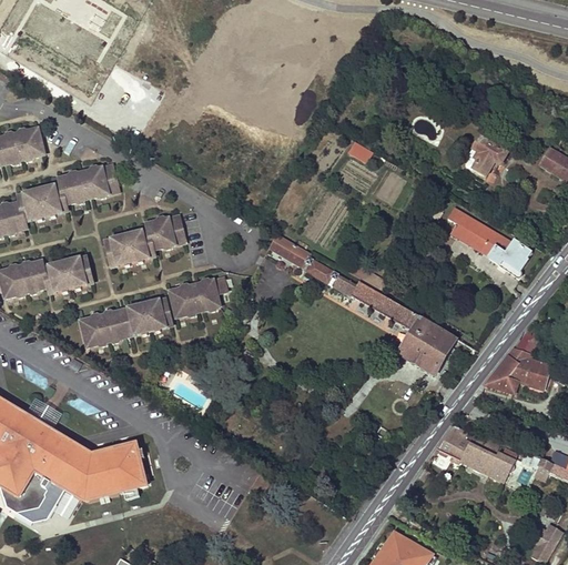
[(0,161),(8,160),(9,163),(12,162),(16,163),(20,162),(21,160),(26,159),(28,160),(32,159),(34,157),(39,155),(38,152),(44,150),(39,132),(33,133),(32,130),(28,131),(26,129),(21,130),(19,133),(14,134),(12,132),(8,133),(7,137),(2,138),(3,140),(0,141),(0,161)]
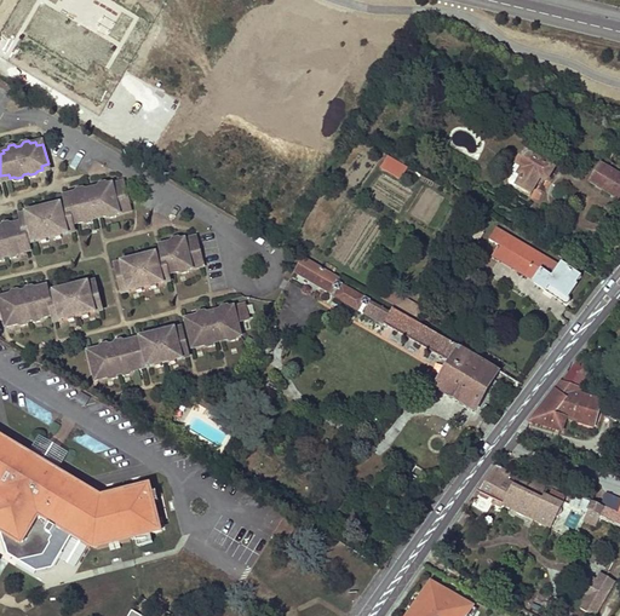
[(517,185),(532,194),(539,182),(541,177),(546,179),(547,180),(555,167),(524,149),(517,162),(523,166),(520,173),(523,176),(517,185)]
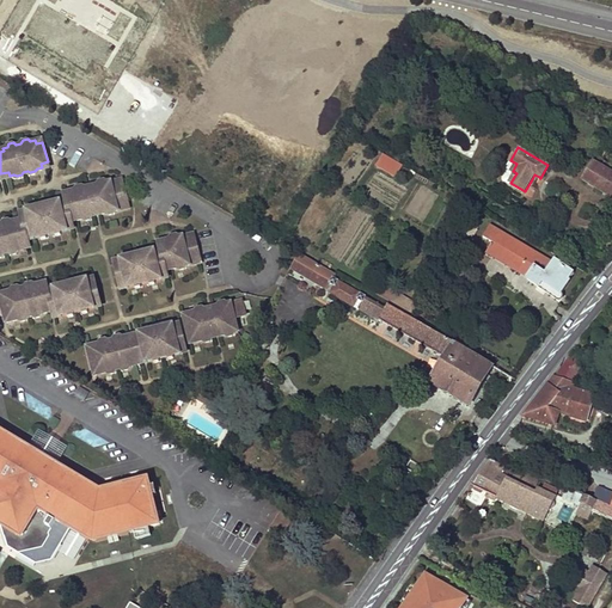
[(384,151),(377,163),(396,174),(403,163),(384,151)]
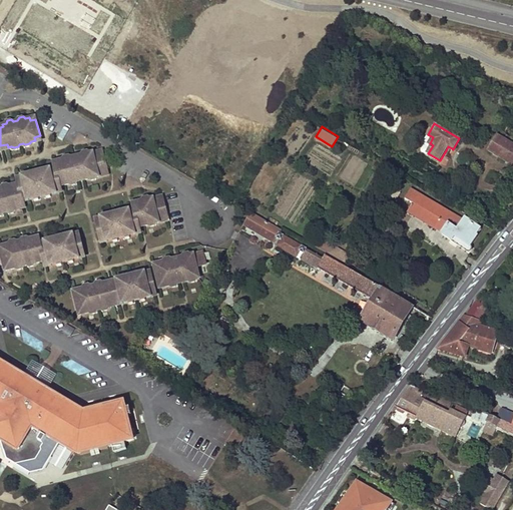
[(512,162),(512,142),(498,133),(489,148),(512,162)]
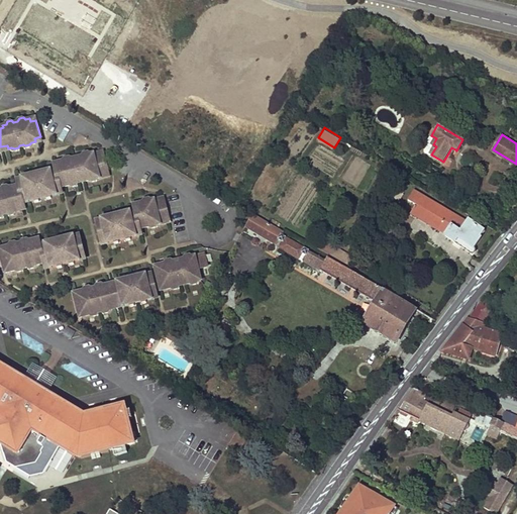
[(436,138),(431,135),(425,144),(425,150),(431,155),(436,146),(433,144),(436,138)]
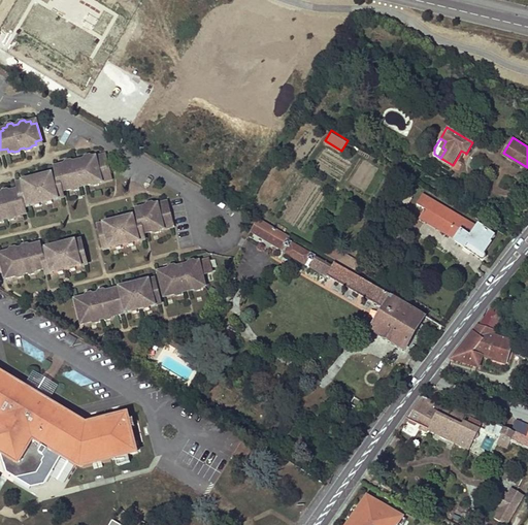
[(0,220),(2,220),(3,218),(7,217),(9,218),(13,217),(15,215),(20,214),(19,209),(25,208),(24,205),(23,202),(28,201),(29,204),(33,203),(35,205),(39,204),(41,201),(45,200),(47,202),(52,201),(54,198),(57,197),(57,194),(62,193),(62,190),(61,186),(66,185),(67,188),(71,187),(73,189),(77,188),(78,186),(81,185),(80,181),(86,179),(87,184),(91,183),(93,184),(97,183),(98,181),(110,177),(105,154),(92,157),(90,155),(86,156),(85,158),(80,159),(81,163),(76,164),(75,161),(73,161),(71,160),(66,161),(65,163),(61,164),(62,167),(56,169),(57,171),(58,175),(53,176),(52,173),(47,174),(45,172),(40,173),(39,176),(35,177),(33,175),(29,176),(27,179),(23,181),(24,184),(18,186),(19,188),(20,191),(14,193),(13,189),(9,190),(7,189),(3,190),(1,192),(0,192),(0,220)]
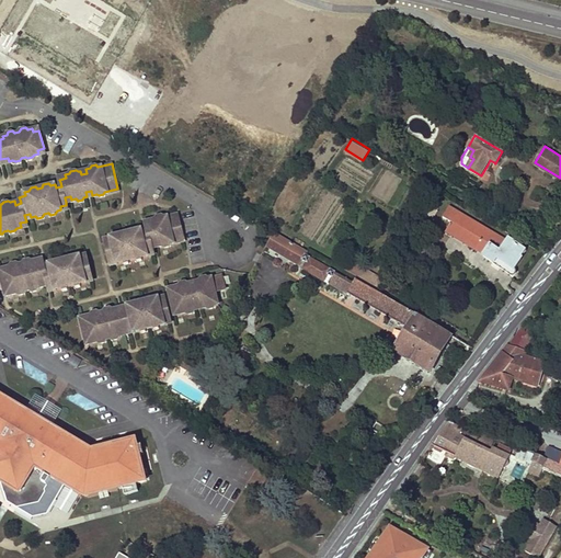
[(507,239),(449,205),(444,215),(451,219),(446,229),(485,251),(483,253),(511,272),(522,255),(521,254),(525,248),(510,237),(507,239)]
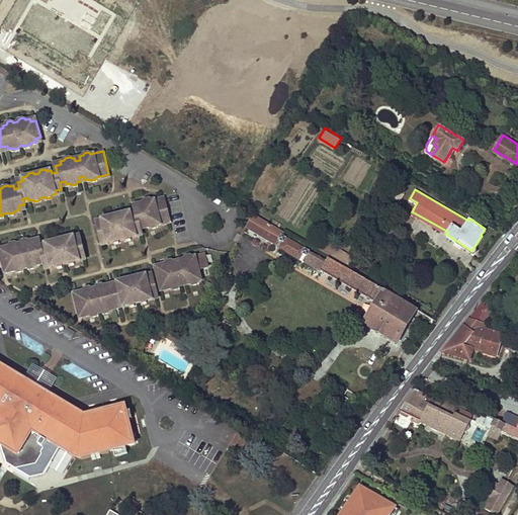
[(106,218),(102,219),(103,222),(97,223),(101,240),(107,238),(108,242),(112,241),(114,242),(118,241),(119,239),(123,238),(126,239),(131,238),(132,236),(136,235),(135,232),(141,230),(140,228),(139,224),(145,223),(145,226),(149,225),(152,227),(156,226),(157,224),(161,222),(169,220),(163,196),(151,199),(149,198),(145,199),(144,201),(140,202),(141,205),(135,207),(135,210),(136,213),(131,215),(130,211),(125,212),(123,210),(119,211),(118,215),(113,216),(111,213),(107,215),(106,218)]
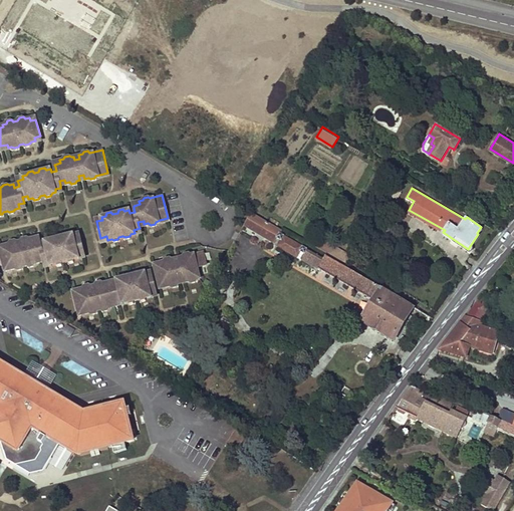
[(282,228),(252,211),(245,223),(274,240),(302,257),(308,247),(281,231),(282,228)]
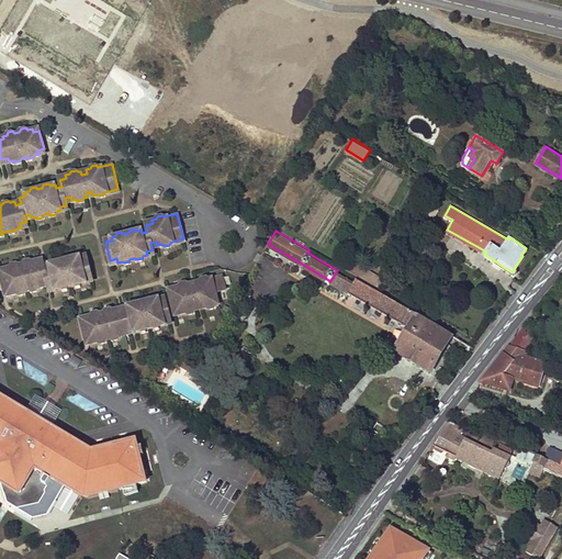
[(7,270),(0,272),(4,290),(11,289),(12,292),(17,291),(19,293),(23,292),(24,290),(30,289),(32,290),(36,289),(37,287),(42,286),(41,281),(47,280),(47,283),(48,287),(55,286),(56,289),(60,288),(63,289),(67,288),(68,286),(74,284),(76,287),(80,286),(81,282),(86,281),(85,278),(91,276),(87,258),(80,259),(79,256),(75,257),(72,255),(68,256),(67,259),(62,260),(59,258),(55,259),(54,263),(49,264),(51,267),(45,268),(44,265),(43,261),(36,264),(35,259),(31,260),(29,259),(24,260),(23,263),(19,264),(15,263),(11,264),(10,266),(6,267),(7,270)]
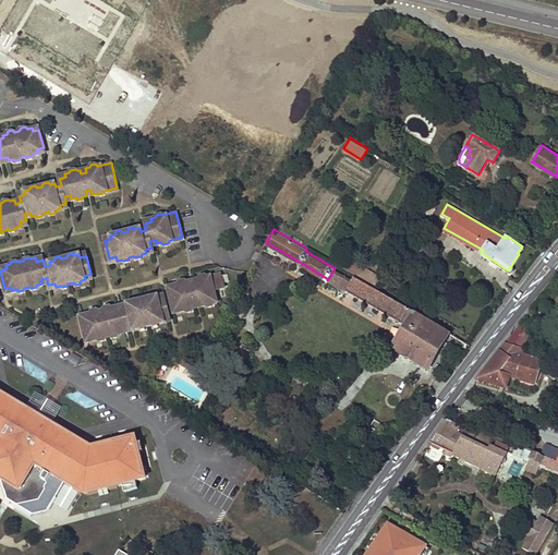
[(360,268),(346,260),(342,265),(356,274),(360,268)]
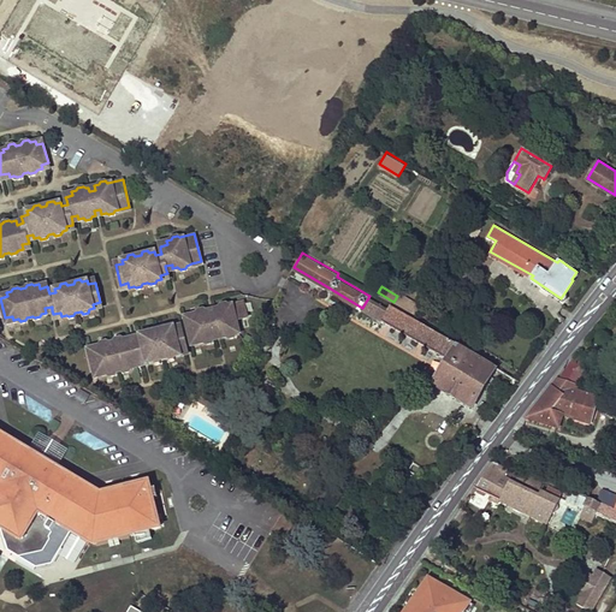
[(389,308),(369,296),(362,308),(381,319),(389,308)]
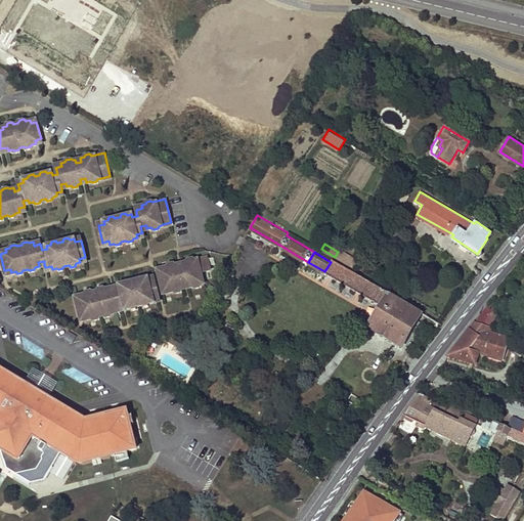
[(335,257),(333,259),(352,270),(356,263),(338,252),(335,257)]
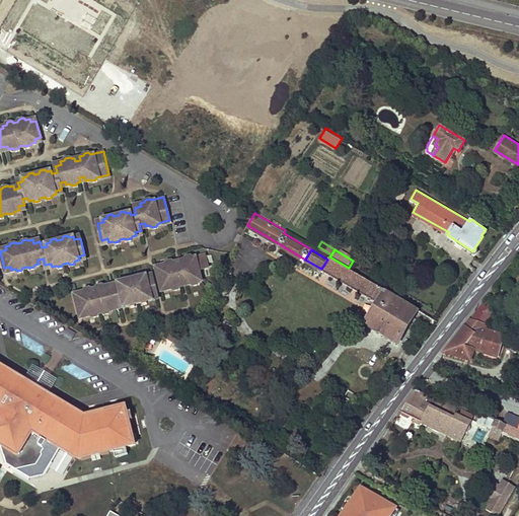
[(162,268),(157,269),(161,286),(167,284),(167,288),(171,287),(173,288),(178,287),(179,285),(181,284),(181,281),(186,280),(187,283),(191,282),(193,284),(197,283),(198,280),(201,280),(199,268),(208,266),(205,253),(193,256),(191,254),(186,255),(184,259),(180,260),(181,263),(177,265),(176,261),(173,262),(171,260),(167,261),(166,263),(162,264),(162,268)]
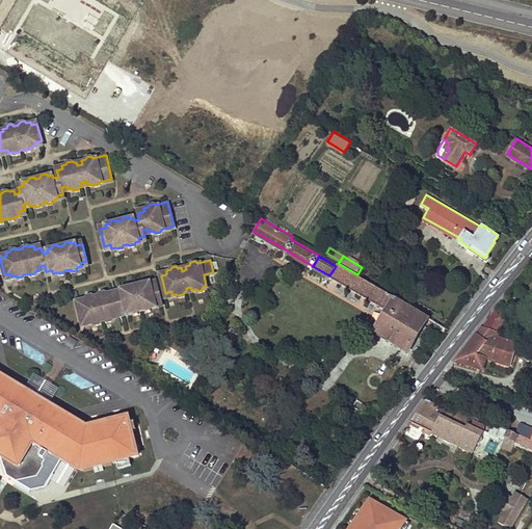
[(338,263),(336,266),(329,275),(388,310),(375,331),(408,350),(428,316),(358,275),(357,274),(338,263)]
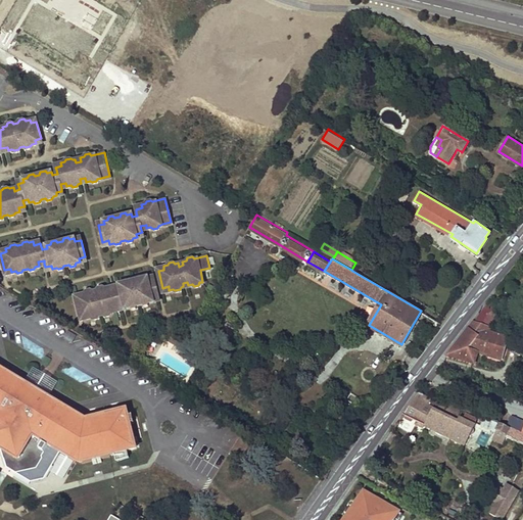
[(82,296),(76,298),(80,315),(86,314),(87,317),(90,316),(93,318),(97,317),(98,314),(102,313),(105,315),(109,314),(110,311),(114,310),(113,306),(119,305),(125,303),(125,308),(129,306),(136,306),(137,304),(141,303),(143,304),(148,303),(149,301),(153,300),(152,297),(158,295),(154,279),(148,280),(147,277),(143,278),(141,276),(137,277),(135,280),(131,281),(129,279),(125,280),(124,283),(120,284),(121,287),(114,288),(109,290),(108,286),(104,287),(102,286),(98,287),(97,289),(92,290),(90,289),(86,290),(85,292),(81,293),(82,296)]
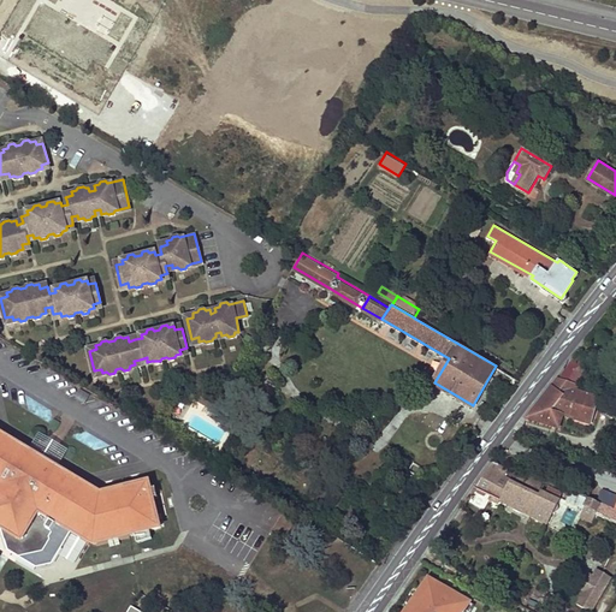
[(569,361),(558,375),(578,382),(580,384),(590,367),(581,354),(569,361)]
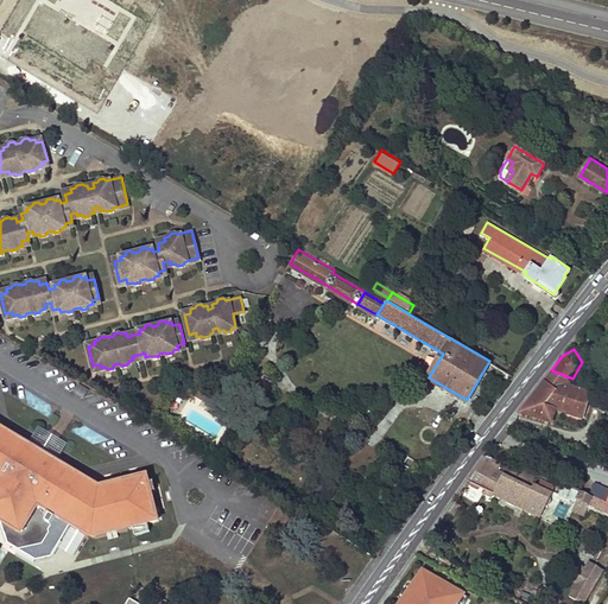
[(570,377),(551,370),(520,409),(551,419),(555,407),(583,415),(591,389),(569,383),(570,377)]
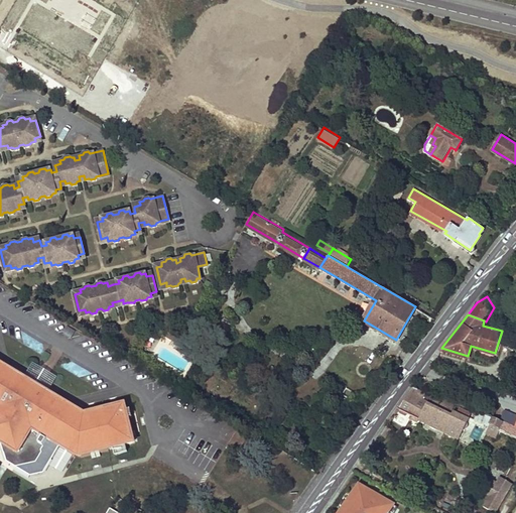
[(0,362),(0,438),(3,440),(9,458),(17,463),(35,458),(40,450),(38,446),(41,442),(43,443),(48,435),(79,454),(133,440),(124,403),(85,413),(51,393),(48,397),(41,392),(25,383),(18,378),(20,374),(0,362)]
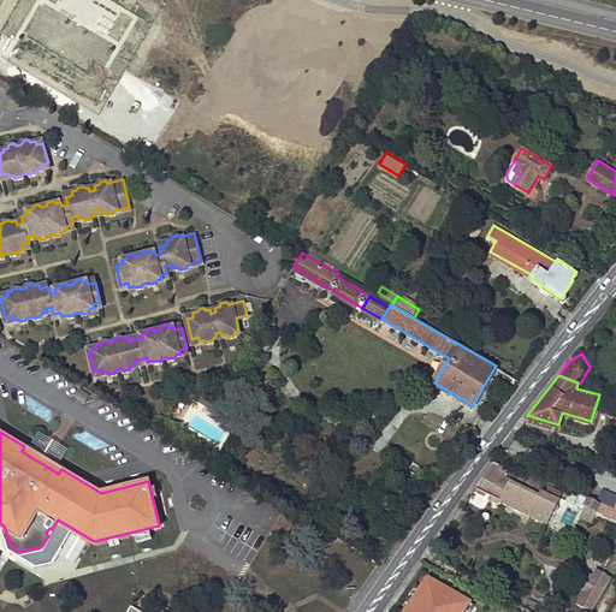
[(39,443),(30,457),(49,468),(58,453),(60,450),(52,444),(41,438),(39,443)]
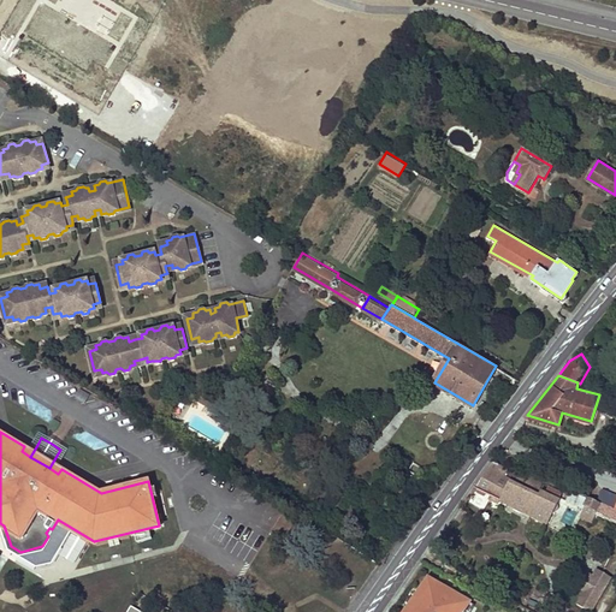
[(493,461),(475,486),(478,487),(478,491),(484,493),(485,491),(523,510),(526,505),(532,507),(529,514),(546,522),(552,511),(555,511),(558,505),(557,503),(561,495),(561,491),(550,485),(548,487),(545,491),(540,488),(544,479),(493,461)]
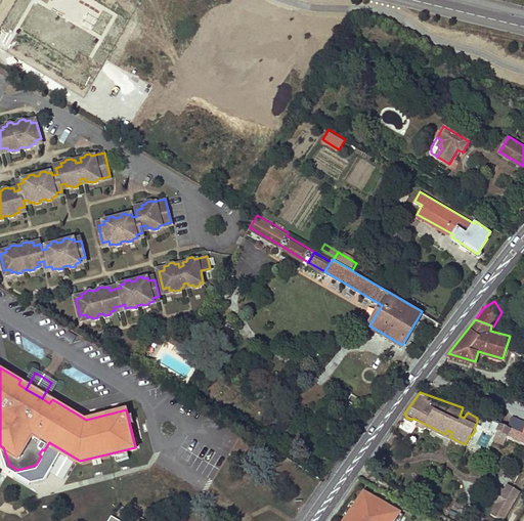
[(501,422),(485,415),(481,423),(497,431),(501,422)]
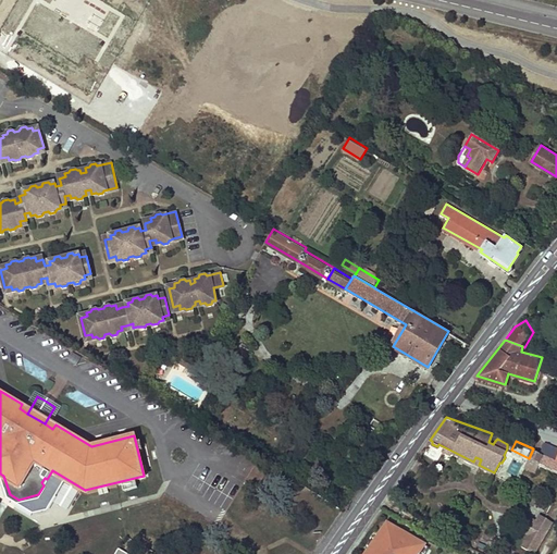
[(556,459),(555,458),(533,448),(529,458),(525,465),(535,470),(539,463),(556,470),(556,459)]
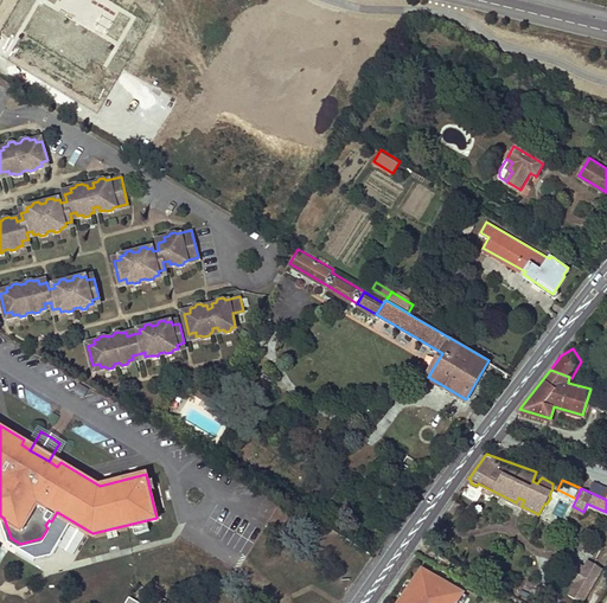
[(455,499),(448,508),(453,512),(460,501),(455,499)]
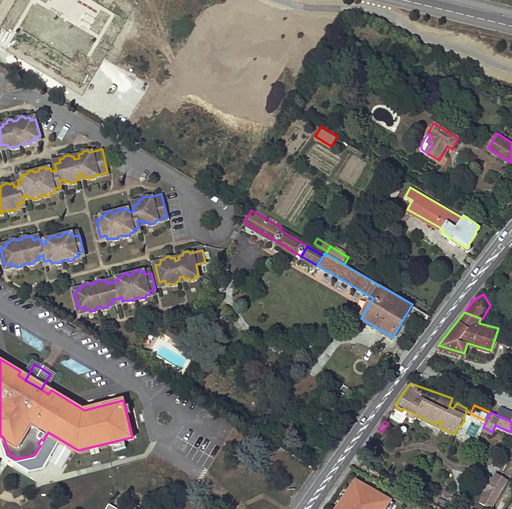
[(159,454),(151,468),(162,474),(170,461),(159,454)]
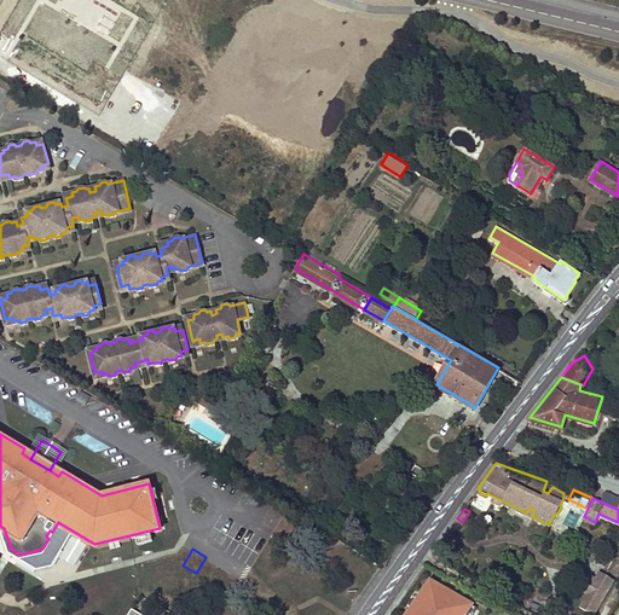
[(607,570),(601,580),(611,586),(617,576),(607,570)]
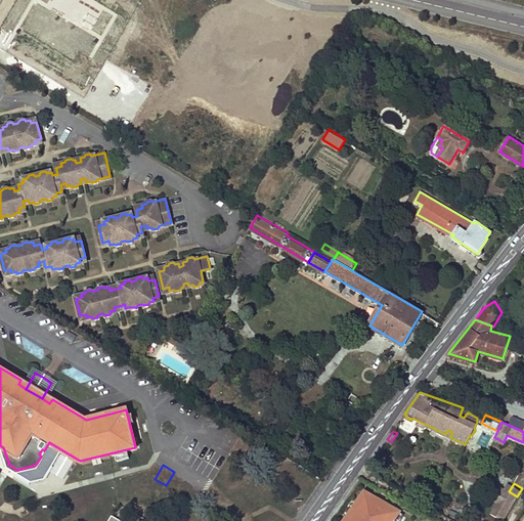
[(509,491),(495,484),(489,494),(501,502),(494,514),(500,518),(508,505),(511,507),(517,496),(509,491)]
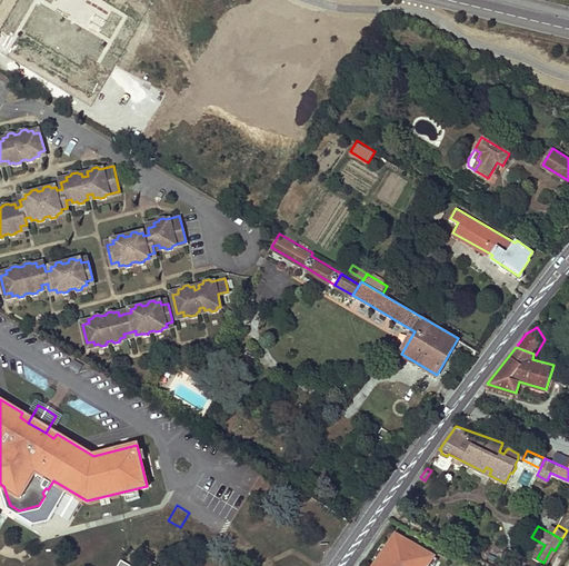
[(209,543),(218,532),(212,527),(203,539),(209,543)]
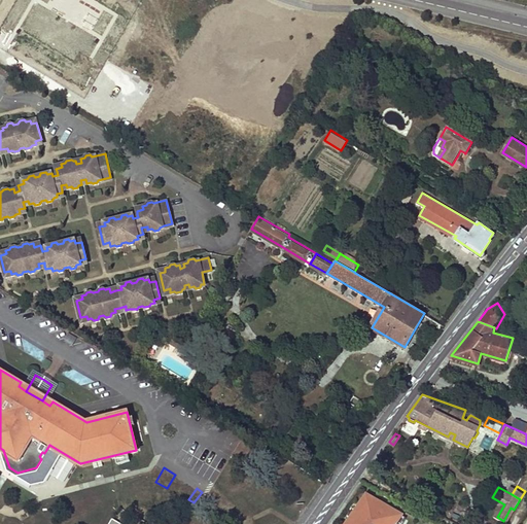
[(401,514),(366,492),(345,523),(396,523),(398,522),(397,521),(401,514)]
